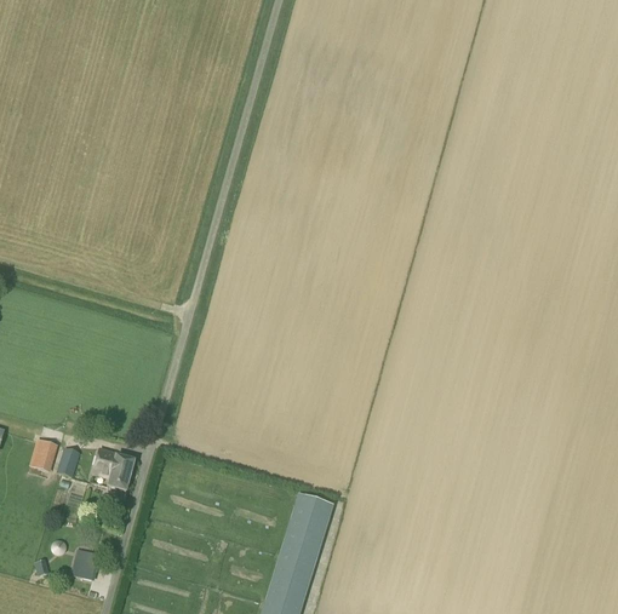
[(52,469),(59,442),(39,436),(30,463),(52,469)]
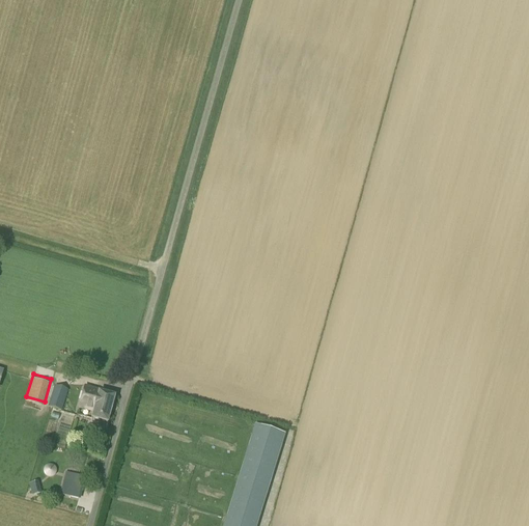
[(63,406),(71,385),(56,381),(50,402),(63,406)]
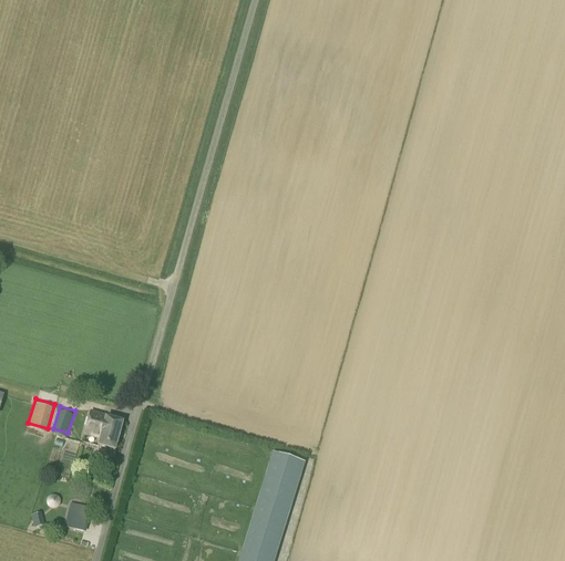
[(116,446),(124,418),(109,414),(109,412),(93,407),(86,429),(102,434),(100,442),(101,442),(116,446)]
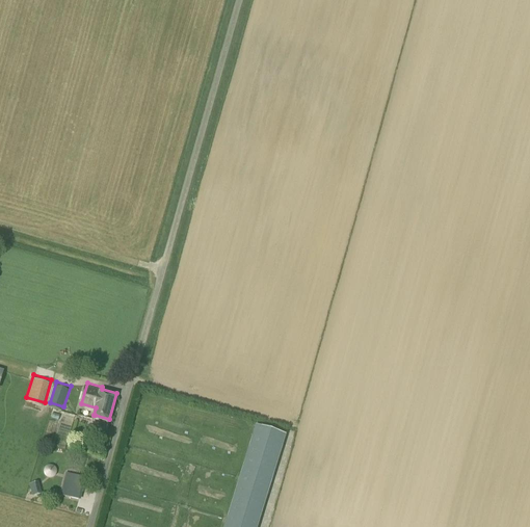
[(257,526),(287,430),(258,421),(223,526),(257,526)]
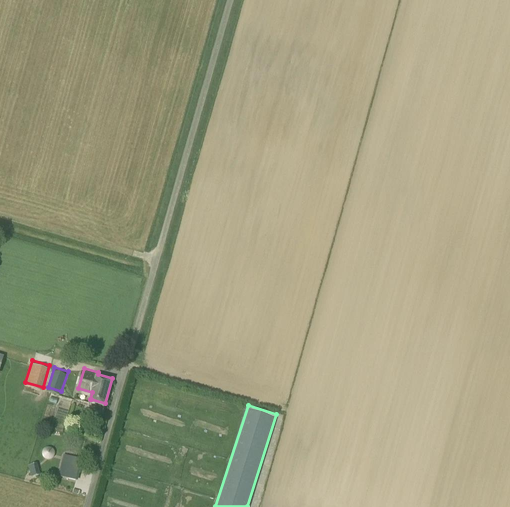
[(79,477),(85,455),(65,450),(59,472),(79,477)]
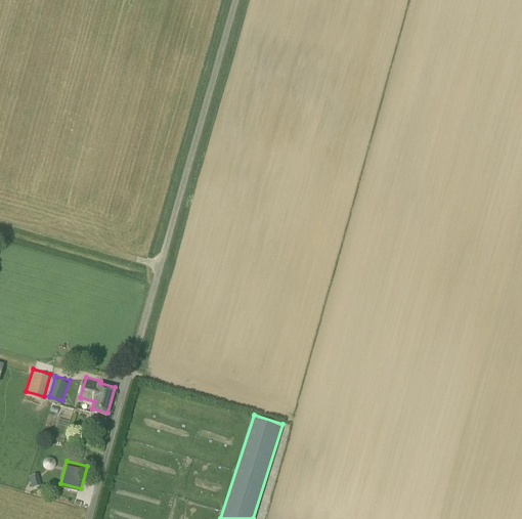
All buildings are outlined.
